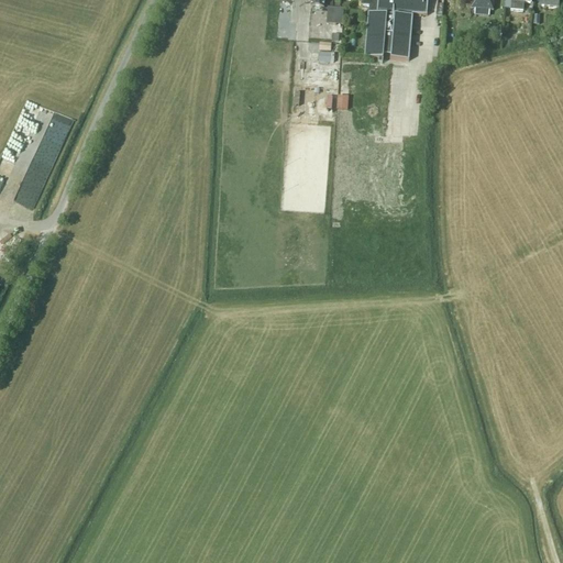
[(307,0),(308,1),(311,2),(310,9),(323,10),(323,0),(307,0)]
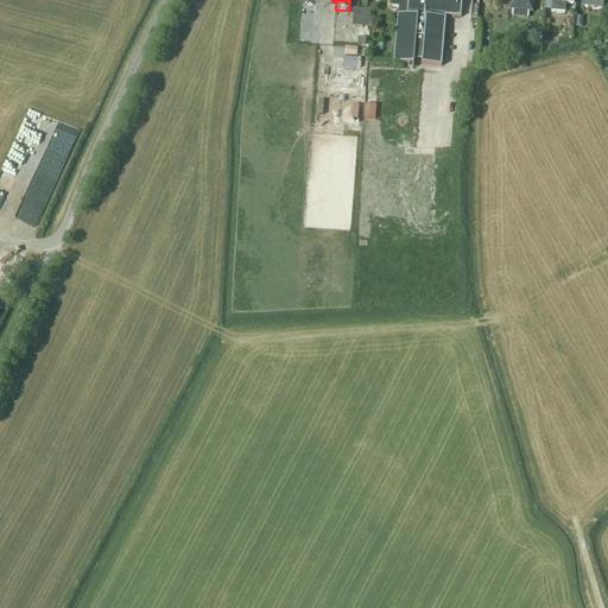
[(422,65),(442,68),(447,17),(461,18),(462,0),(390,0),(390,7),(398,8),(398,14),(397,14),(393,63),(409,64),(407,69),(413,70),(413,59),(422,59),(422,65)]
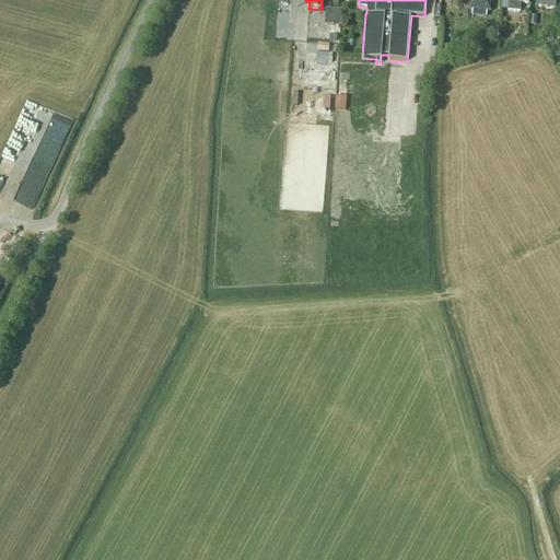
[(467,0),(467,10),(471,10),(471,16),(486,18),(487,12),(490,12),(491,0),(467,0)]
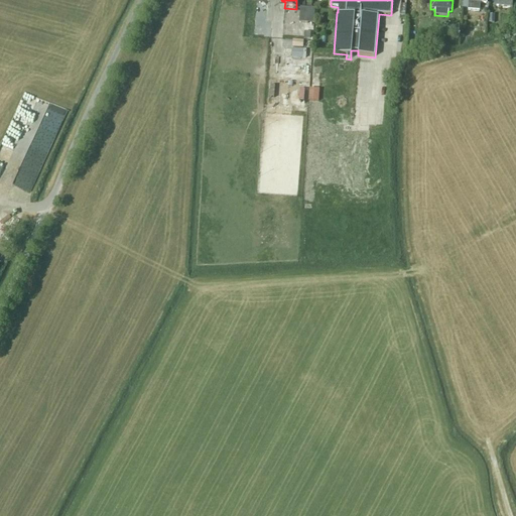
[(463,0),(463,2),(468,3),(468,11),(479,12),(480,3),(486,4),(486,0),(463,0)]
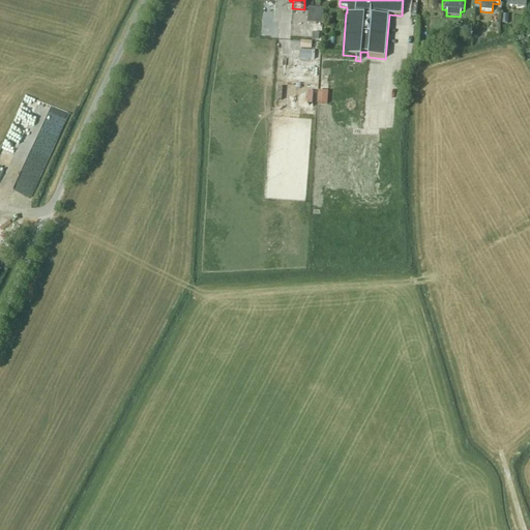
[(526,0),(507,0),(506,7),(526,8),(526,0)]
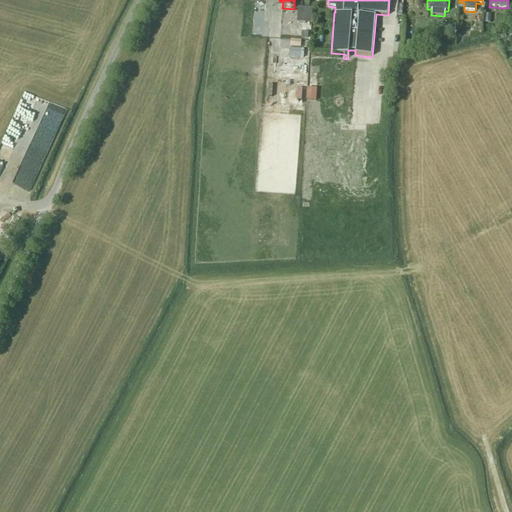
[(312,9),(297,8),(296,22),(311,23),(312,9)]
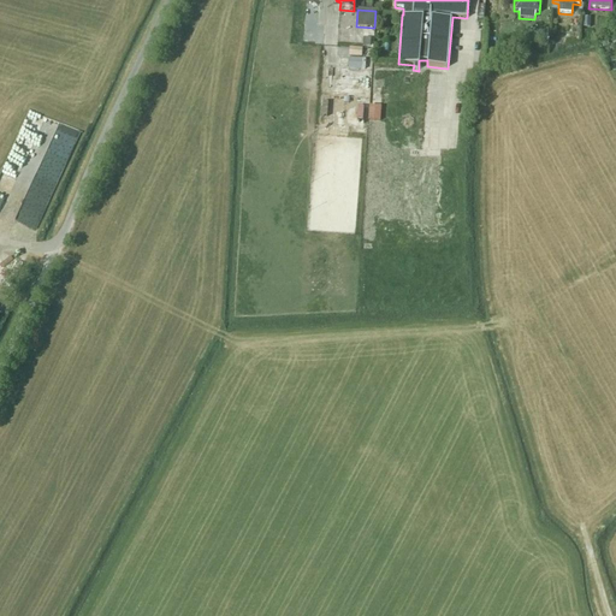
[(348,58),(345,94),(369,95),(372,59),(348,58)]
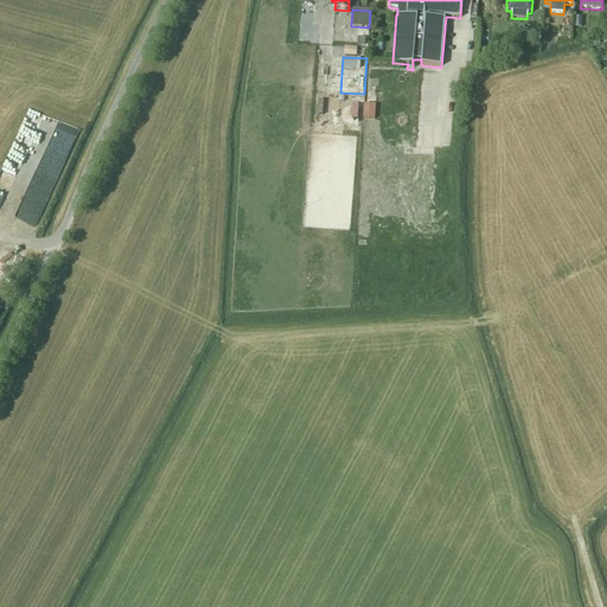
[(385,70),(366,69),(364,95),(383,96),(385,70)]
